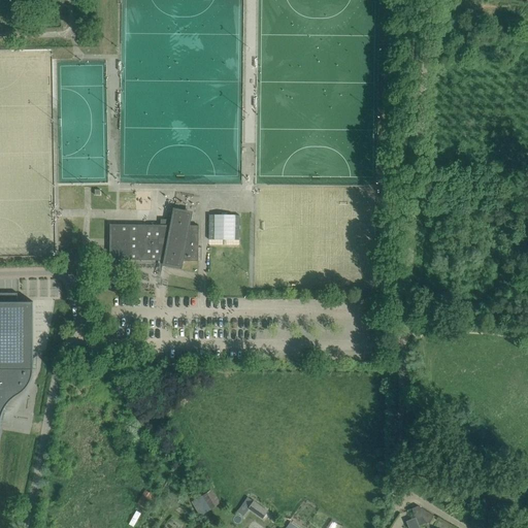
[(182,261),(199,261),(199,225),(188,225),(190,213),(176,210),(173,225),(160,225),(110,224),(110,260),(129,260),(154,260),(167,260),(166,263),(180,266),(182,261)]
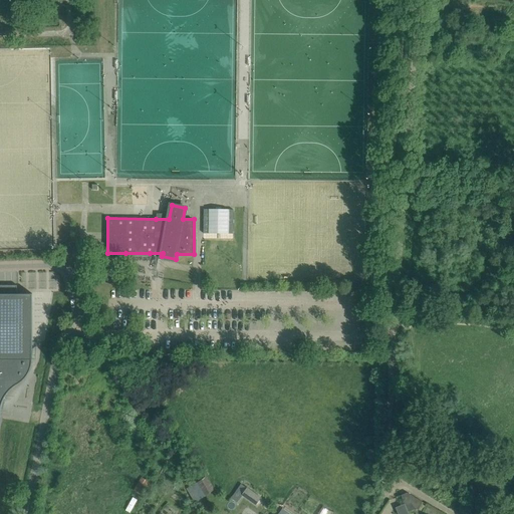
[(0,414),(0,412),(1,409),(1,405),(2,402),(4,399),(6,396),(14,387),(19,383),(24,378),(27,375),(29,372),(32,363),(32,358),(32,293),(17,293),(17,285),(0,284),(0,414)]
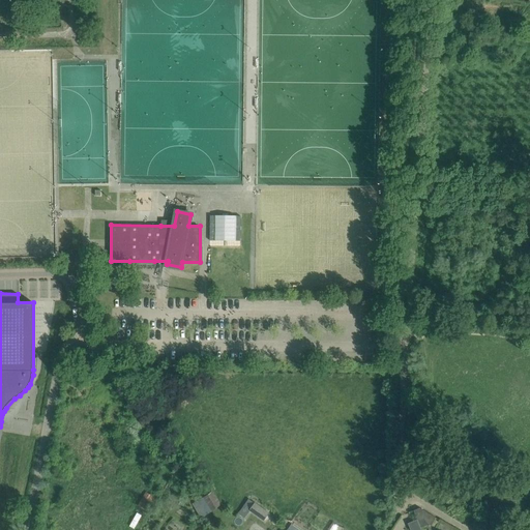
[(213,491),(204,497),(212,511),(223,505),(213,491)]
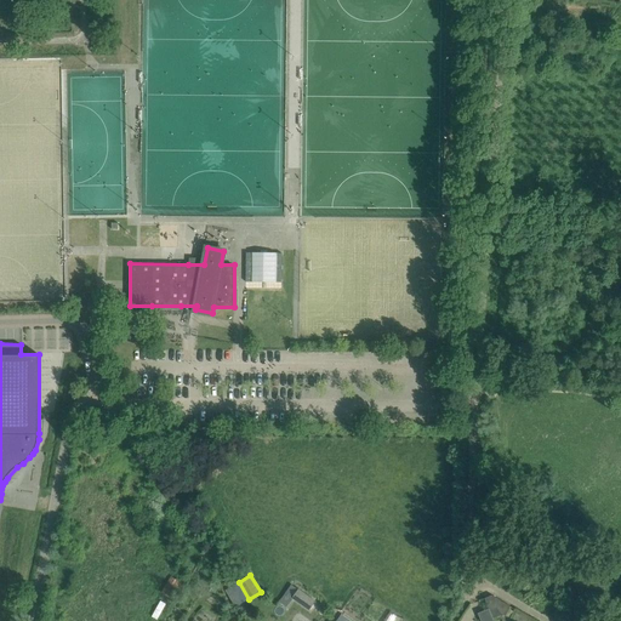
[(175,599),(183,584),(171,576),(161,592),(175,599)]
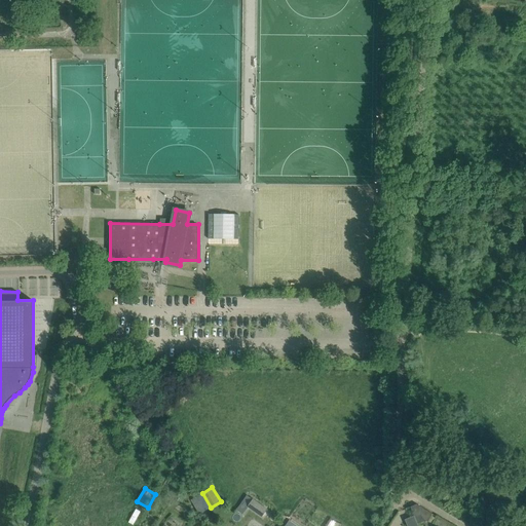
[(243,514),(249,506),(262,516),(268,508),(248,494),(237,510),(243,514)]
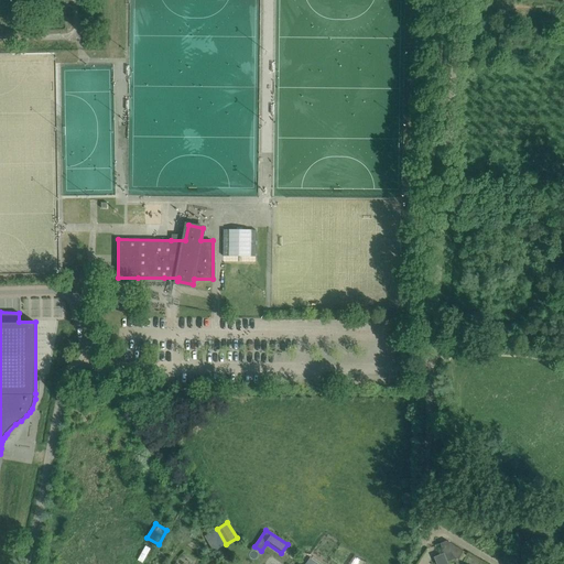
[(458,560),(464,551),(447,541),(441,543),(448,562),(456,559),(458,560)]
